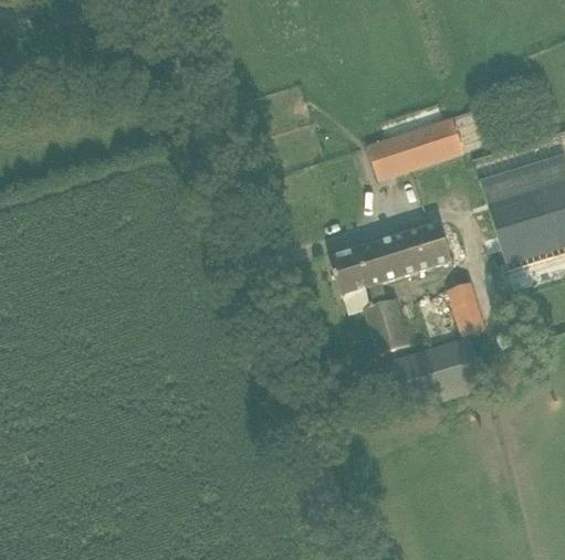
[(450,117),(367,145),(378,178),(461,150),(450,117)]
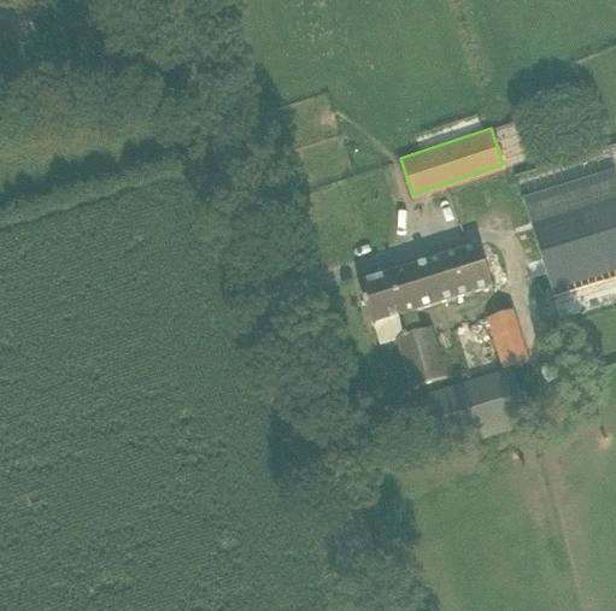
[(615,170),(615,166),(522,197),(553,295),(615,275),(615,170)]
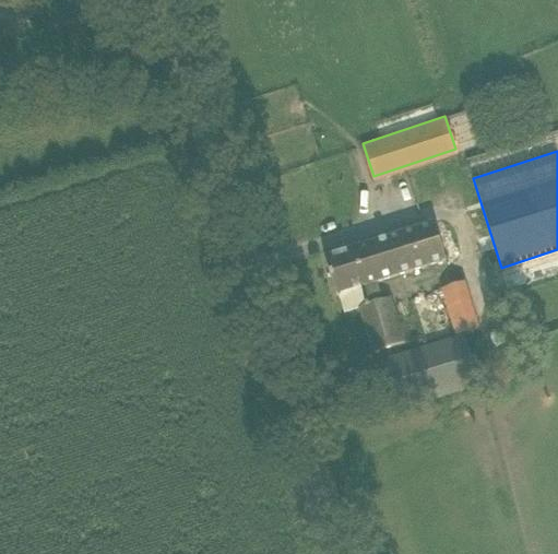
[(371,349),(404,339),(390,293),(382,295),(377,279),(443,258),(431,220),(323,252),(335,291),(337,290),(344,309),(358,305),(371,349)]
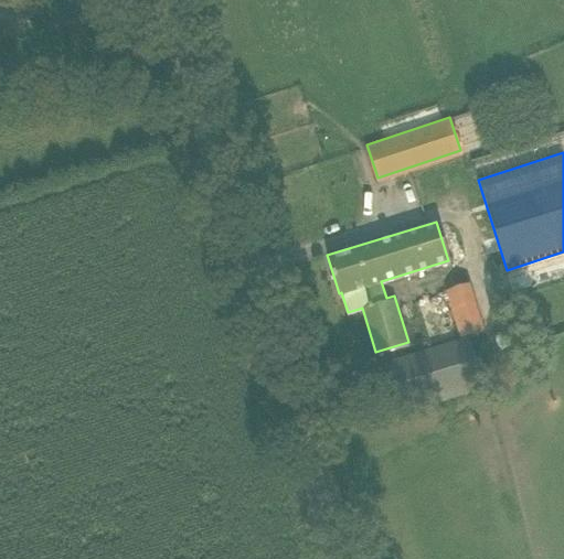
[(446,288),(458,333),(483,326),(471,281),(446,288)]
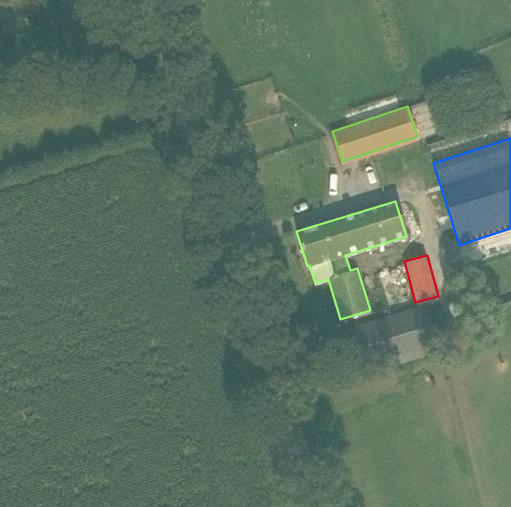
[(343,332),(355,370),(437,345),(425,306),(343,332)]
